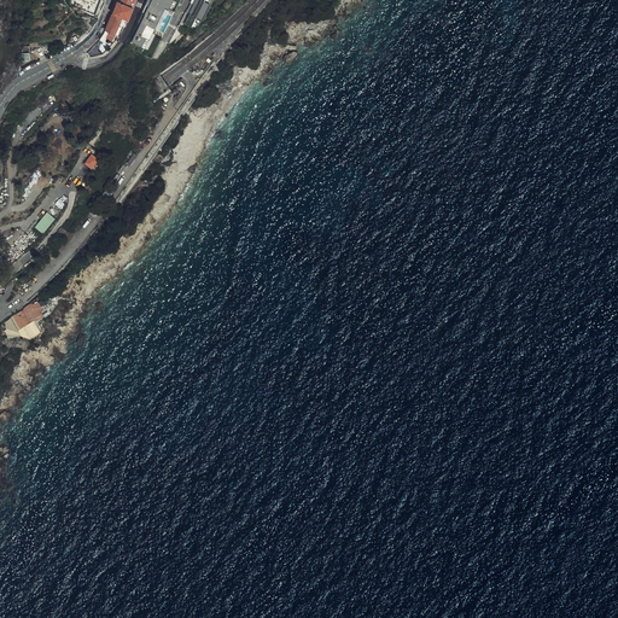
[(70,0),(71,5),(94,13),(99,0),(70,0)]
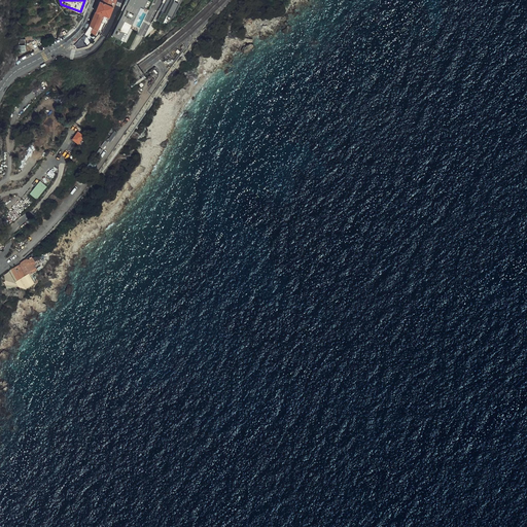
[(100,0),(98,0),(95,10),(107,15),(111,4),(100,0)]
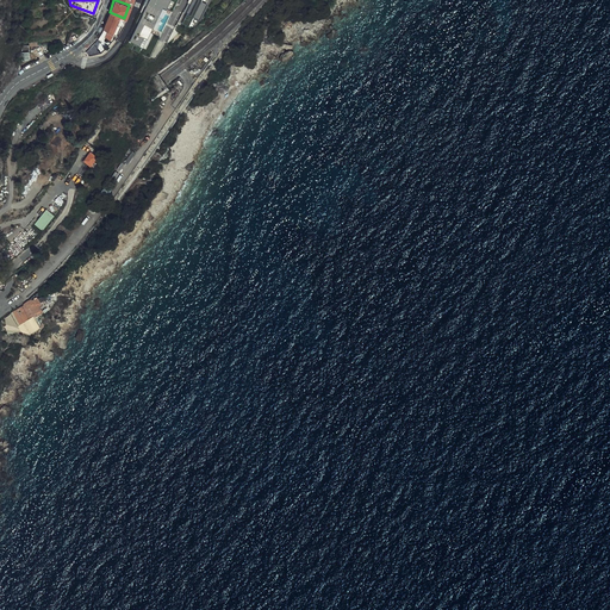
[(150,0),(130,42),(153,53),(178,0),(150,0)]
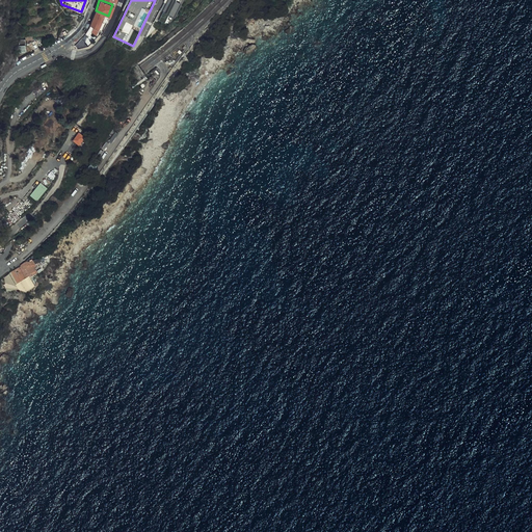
[(165,0),(156,20),(165,24),(169,17),(175,19),(183,0),(165,0)]
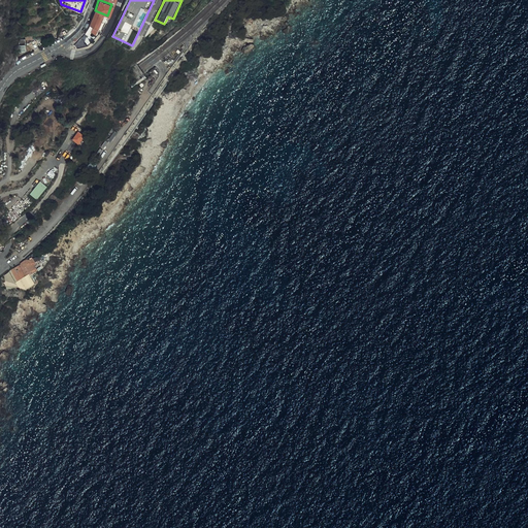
[(89,24),(84,32),(87,34),(89,30),(94,33),(96,28),(100,19),(102,20),(104,21),(107,15),(95,10),(94,10),(89,24)]
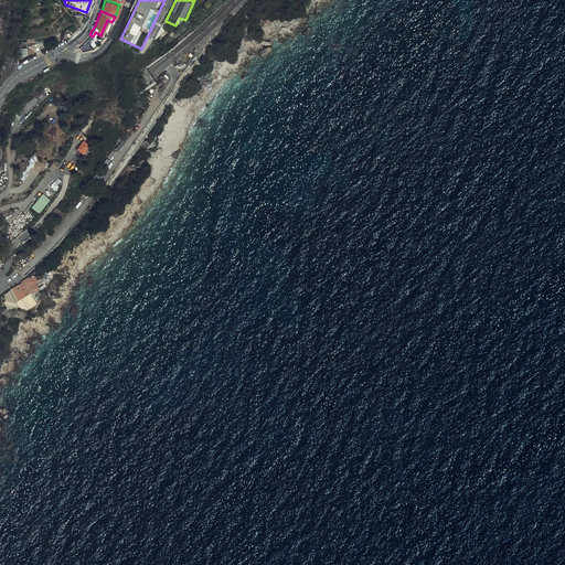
[(40,95),(44,102),(52,96),(48,89),(40,95)]
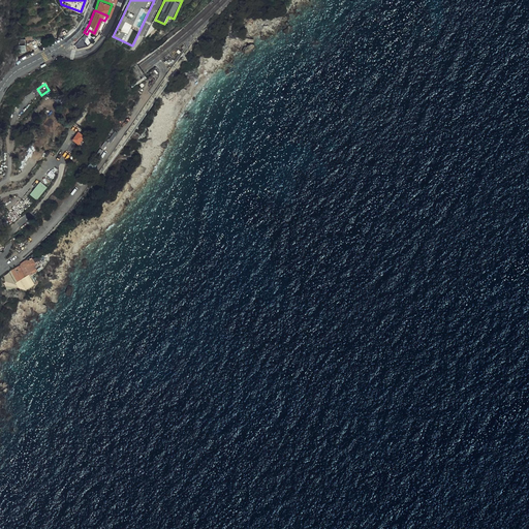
[(75,131),(70,138),(79,145),(82,141),(79,138),(82,135),(75,131)]
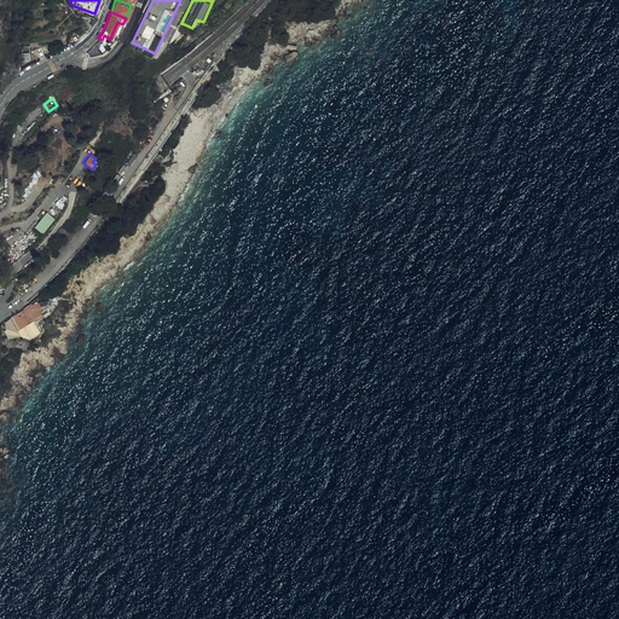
[(35,226),(42,232),(55,219),(47,213),(35,226)]
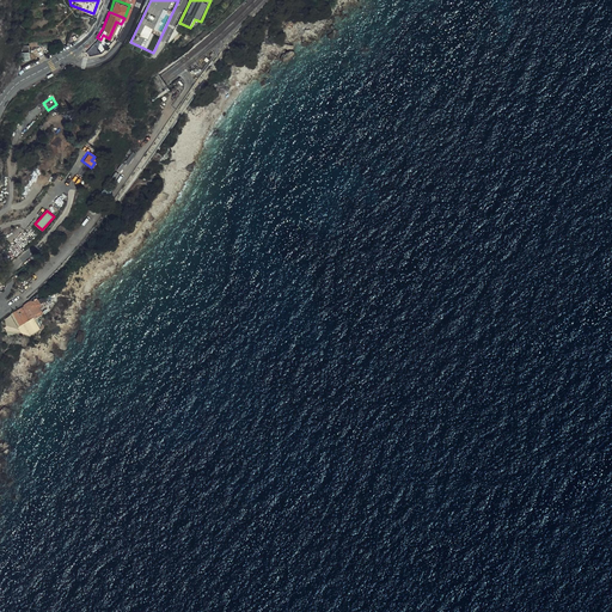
[(19,328),(44,313),(41,308),(43,306),(38,299),(30,303),(11,314),(19,328)]
